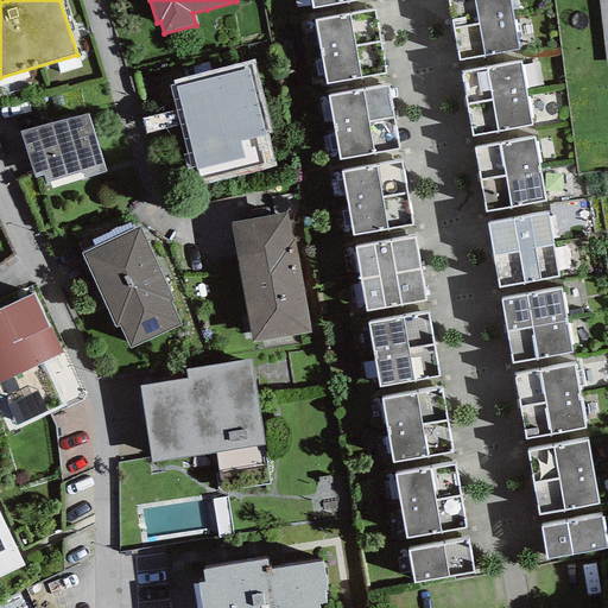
[(447,0),(453,29),(513,18),(508,0),(447,0)]
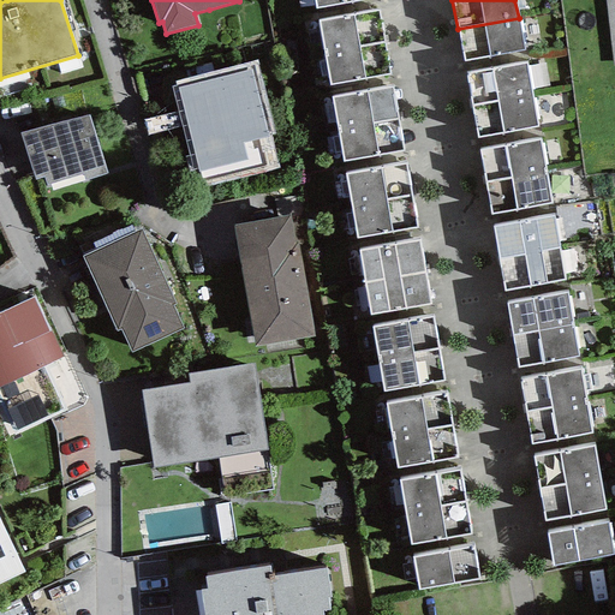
[(614,0),(604,0),(614,67),(614,66),(614,0)]
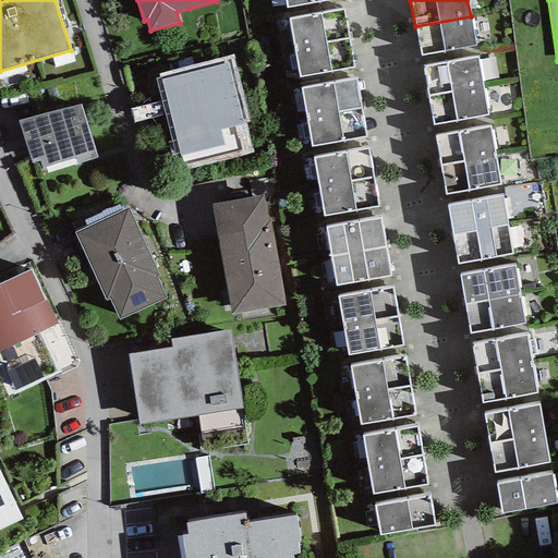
[(290,19),(294,48),(349,38),(343,10),(290,19)]
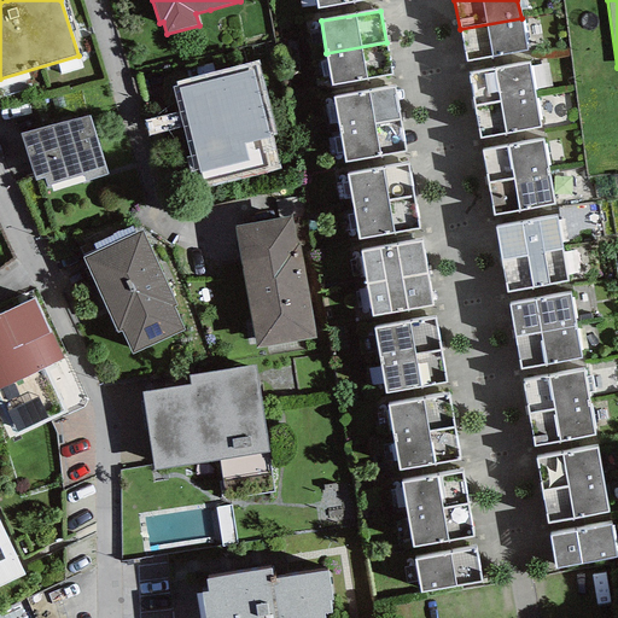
[(526,52),(522,18),(460,29),(466,63),(526,52)]
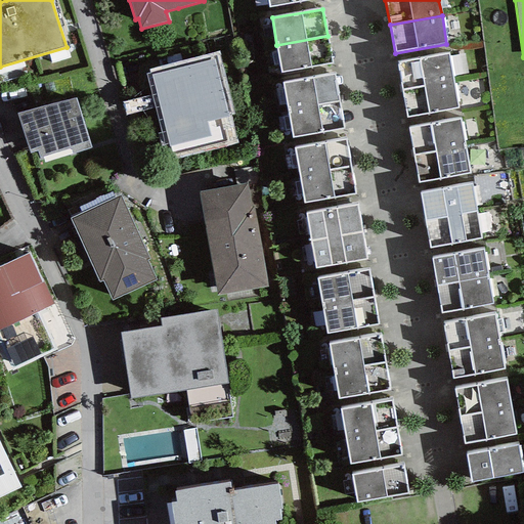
[(333,63),(328,36),(276,45),(281,73),(333,63)]
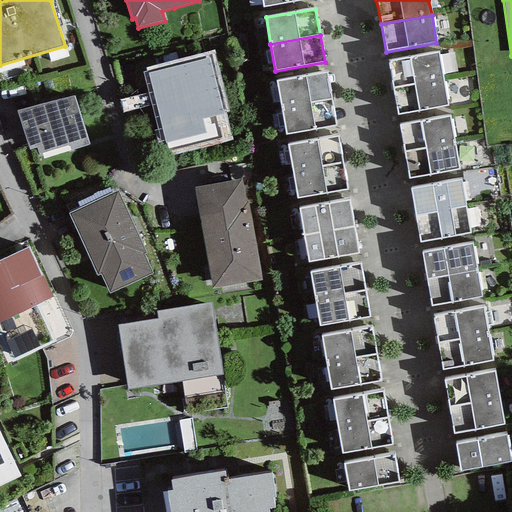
[(387,60),(392,87),(443,79),(438,51),(387,60)]
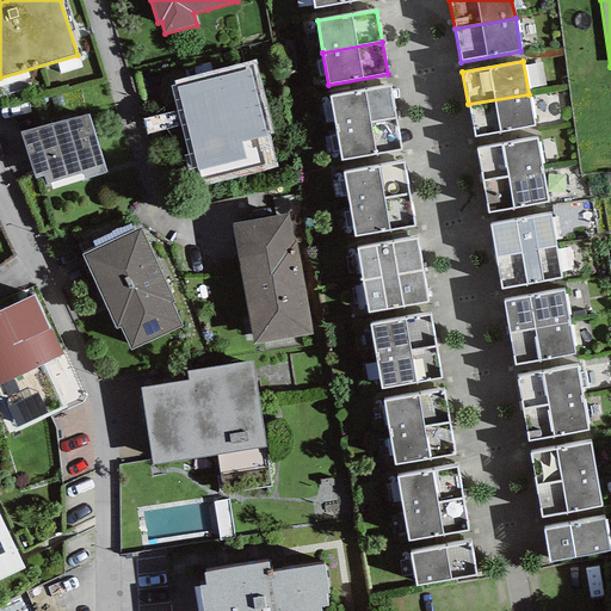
[(251,69),(177,87),(198,181),(273,164),(251,69)]
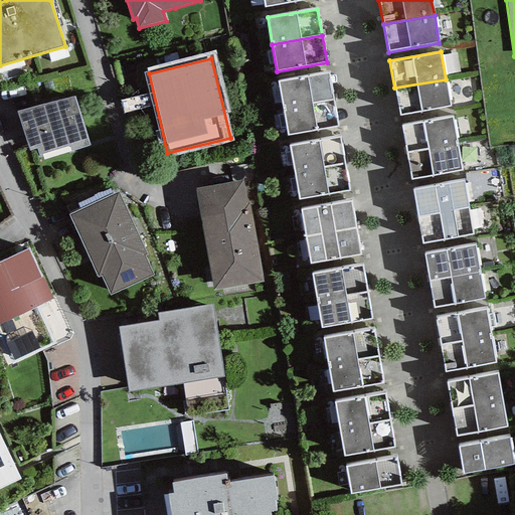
[(278,80),(282,108),(332,99),(327,72),(278,80)]
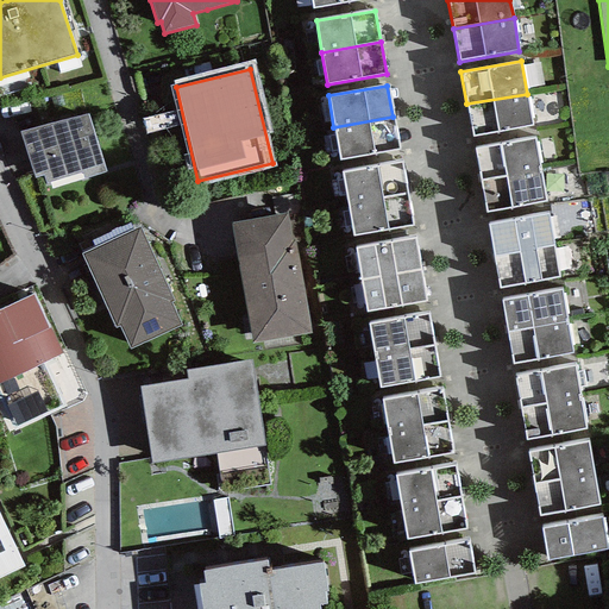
[(533,127),(527,94),(466,104),(472,137),(533,127)]
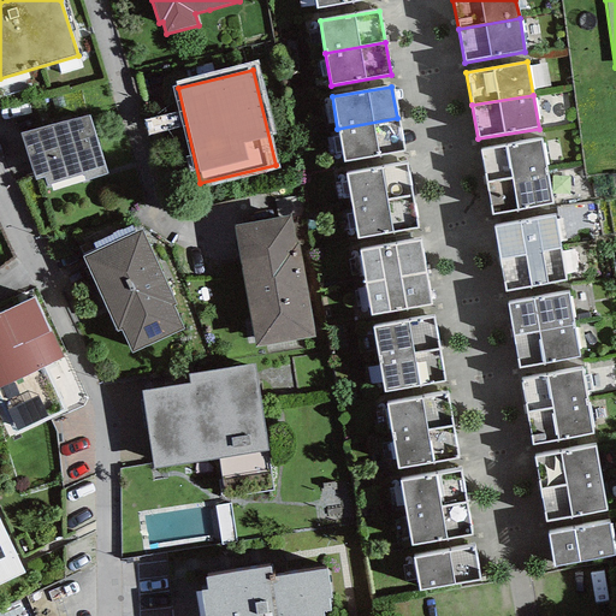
[(89,116),(19,134),(34,181),(43,178),(46,185),(51,185),(53,191),(107,175),(89,116)]
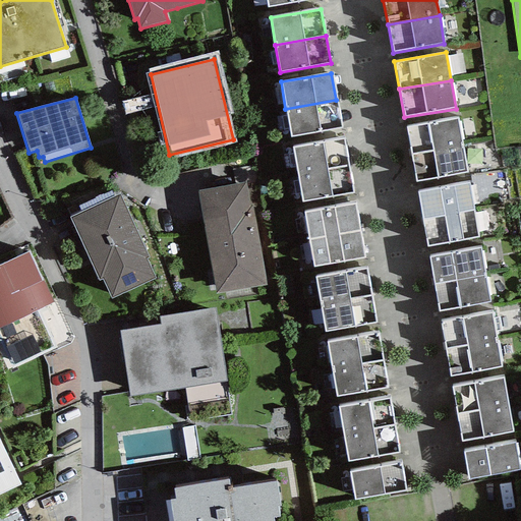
[(341,127),(336,100),(285,109),(290,136),(341,127)]
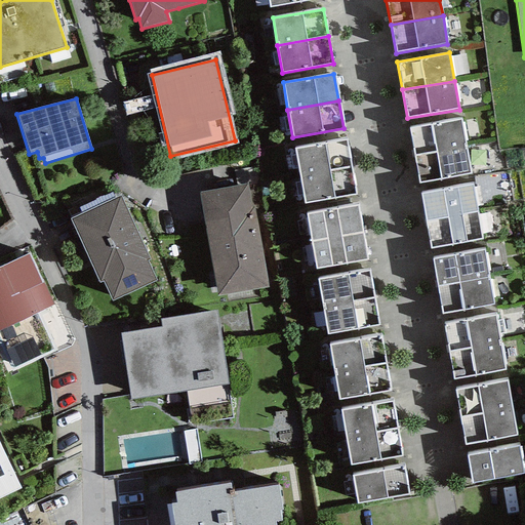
[(409,127),(413,155),(466,146),(461,118),(409,127)]
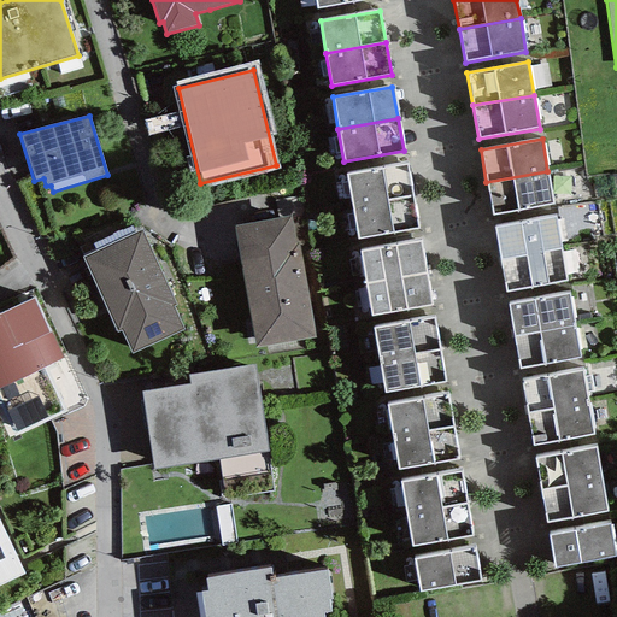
[(347,175),(353,206),(412,197),(407,164),(347,175)]
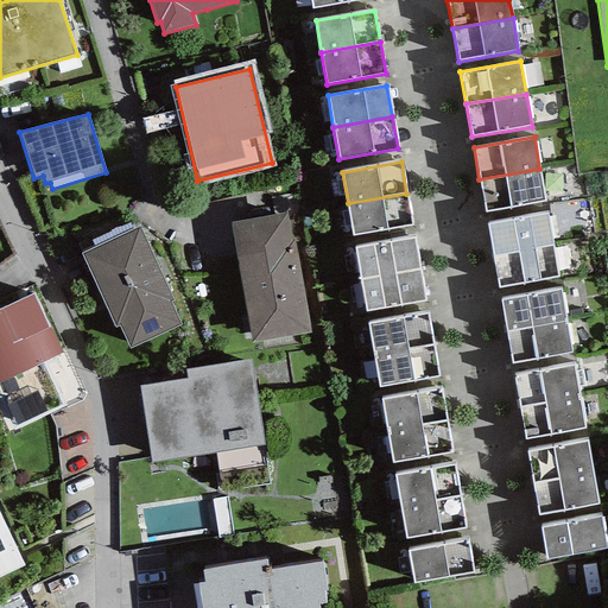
[(545,202),(539,169),(479,179),(485,213),(545,202)]
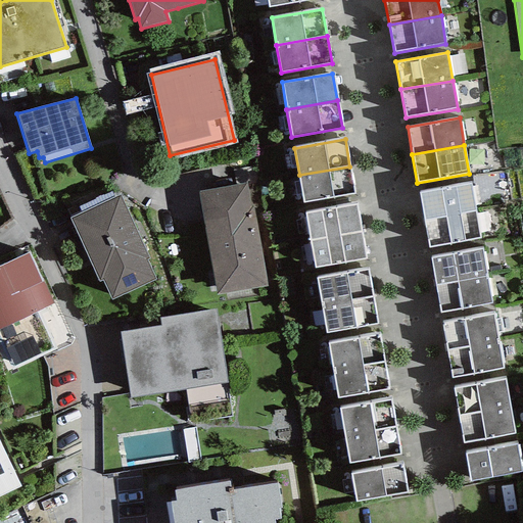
[(354,194),(349,167),(299,175),(304,203),(354,194)]
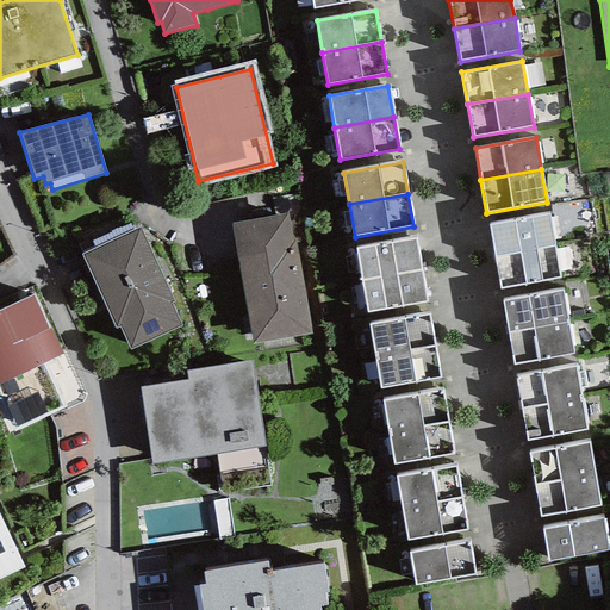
[(489,225),(495,257),(555,247),(549,215),(489,225)]
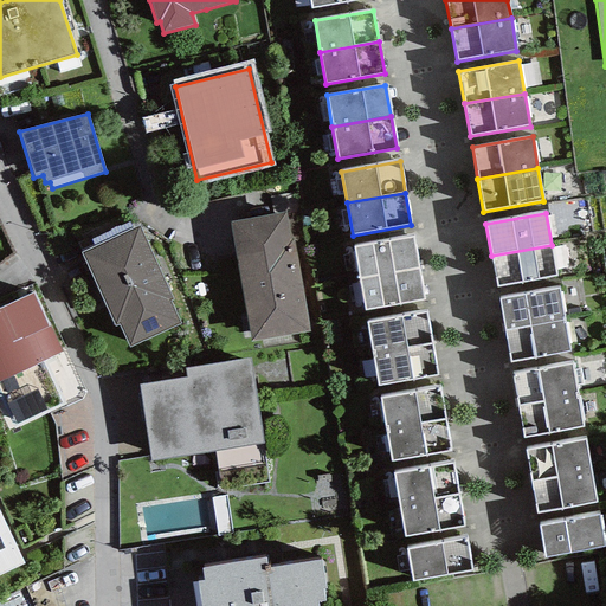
[(285,214),(230,225),(251,346),(310,335),(294,234),(289,236),(285,214)]
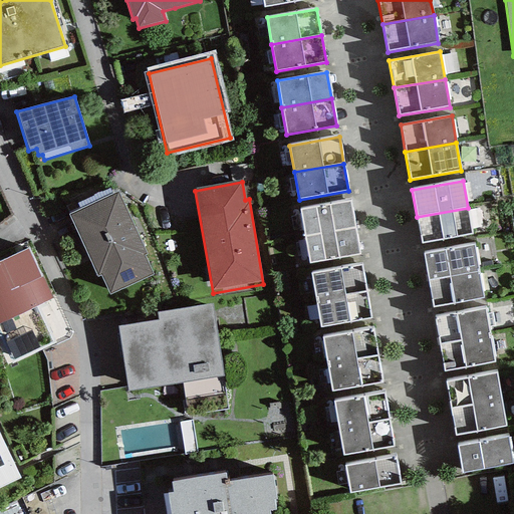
[(117,192),(68,215),(84,250),(134,228),(117,192)]
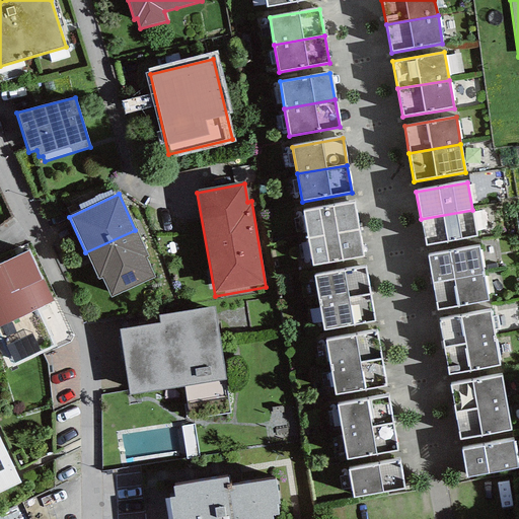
[(303,212),(308,239),(358,230),(354,204),(303,212)]
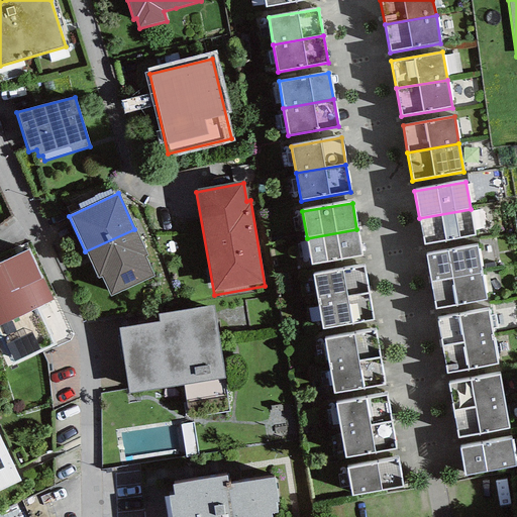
[(476,237),(471,209),(419,218),(424,246),(476,237)]
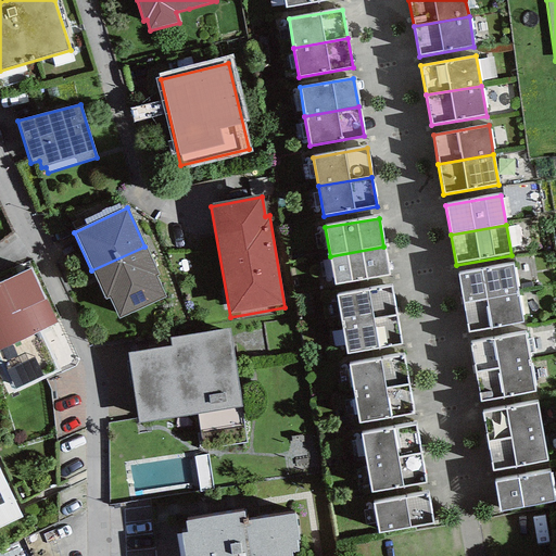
[(158,275),(144,247),(91,270),(105,300),(109,298),(118,319),(165,298),(155,276),(158,275)]
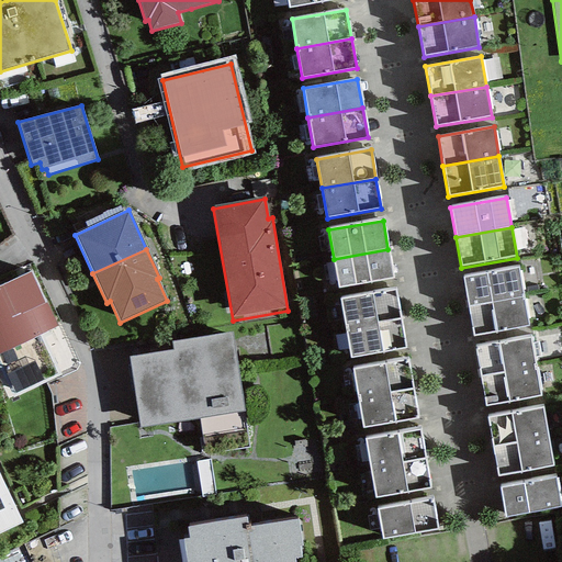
[(393,279),(388,249),(334,259),(338,289),(393,279)]
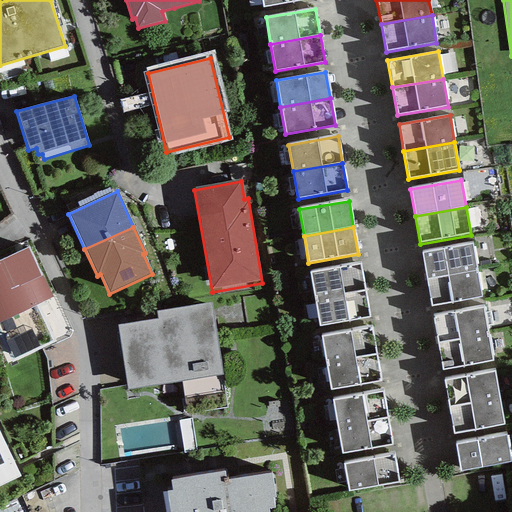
[(421,252),(426,280),(477,271),(472,244),(421,252)]
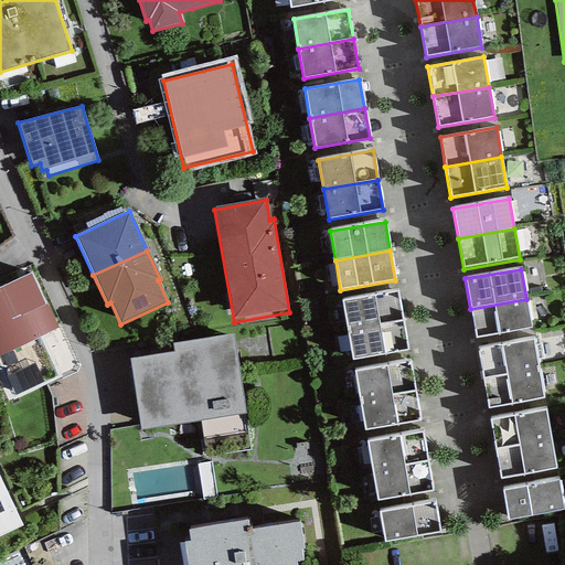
[(0,370),(13,400),(60,379),(40,337),(59,328),(32,273),(0,287),(0,370)]
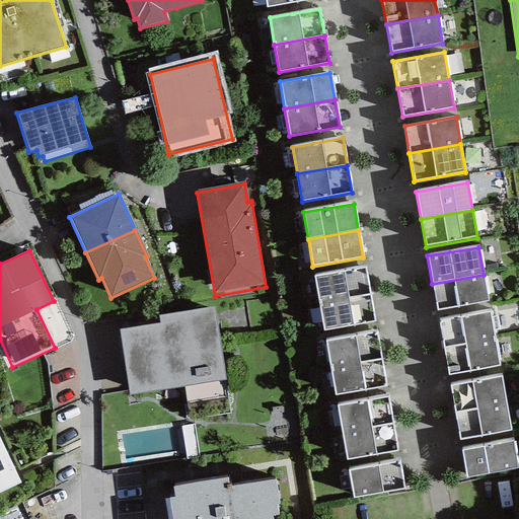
[(314,276),(319,303),(369,294),(365,268),(314,276)]
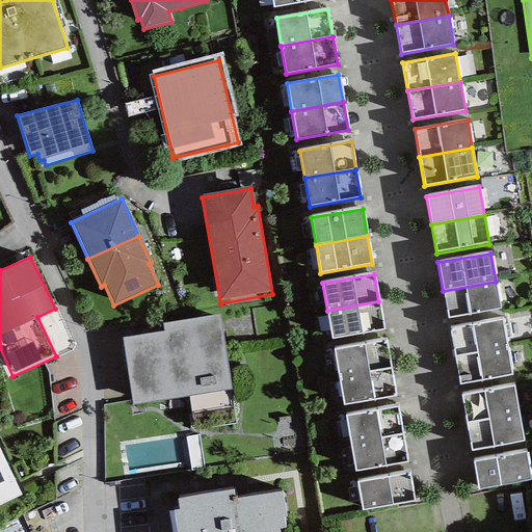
[(501,311),(496,282),(443,291),(448,320),(501,311)]
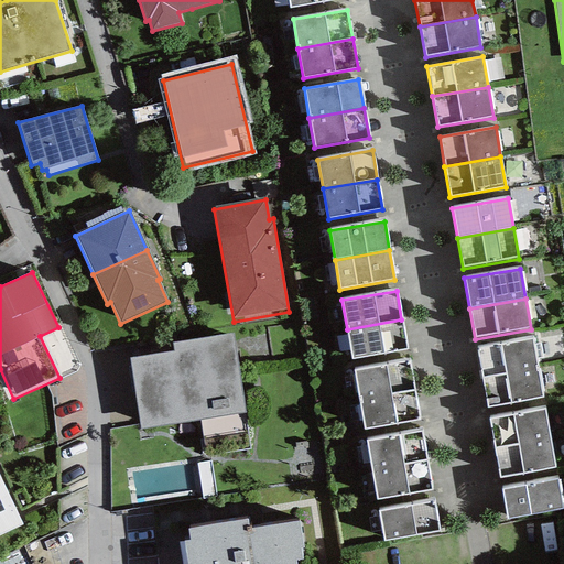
[(407,349),(401,320),(347,329),(353,359),(407,349)]
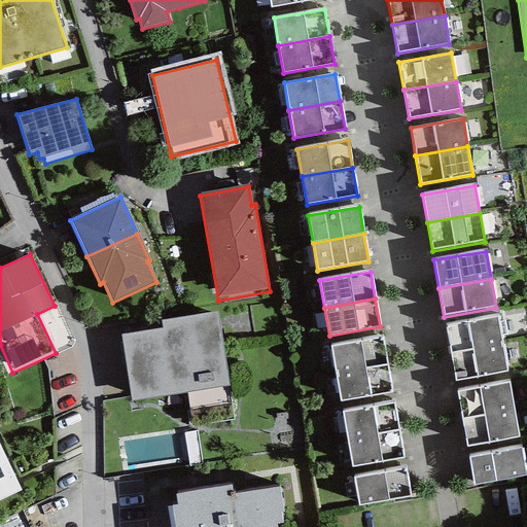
[(229,386),(218,319),(217,312),(161,321),(162,328),(120,335),(131,400),(229,386)]
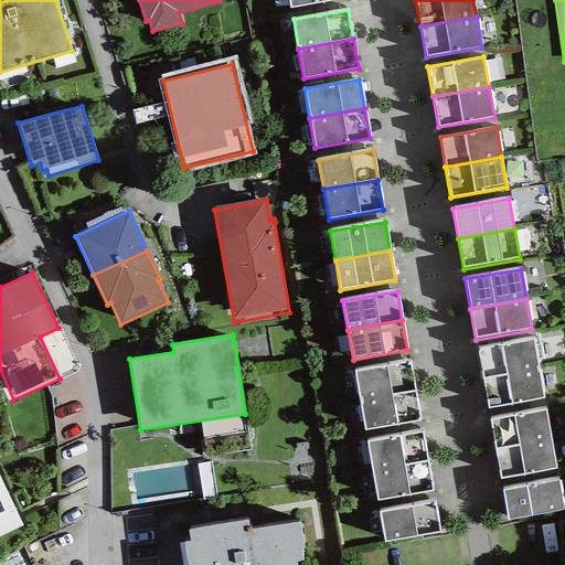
[(477,348),(481,377),(537,369),(532,338),(477,348)]
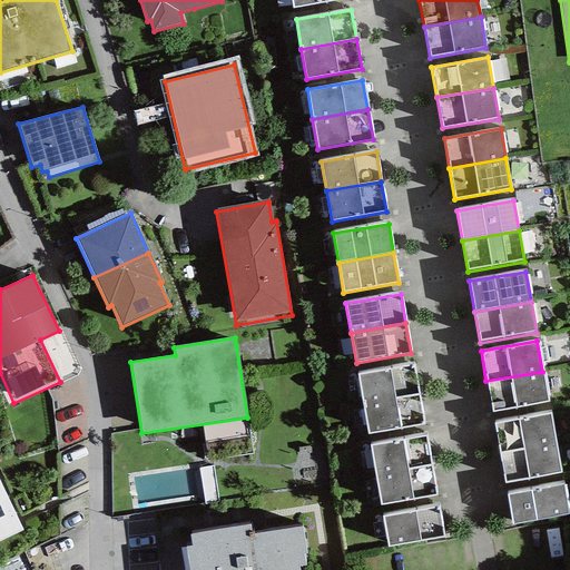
[(357,374),(363,403),(418,394),(413,364),(357,374)]
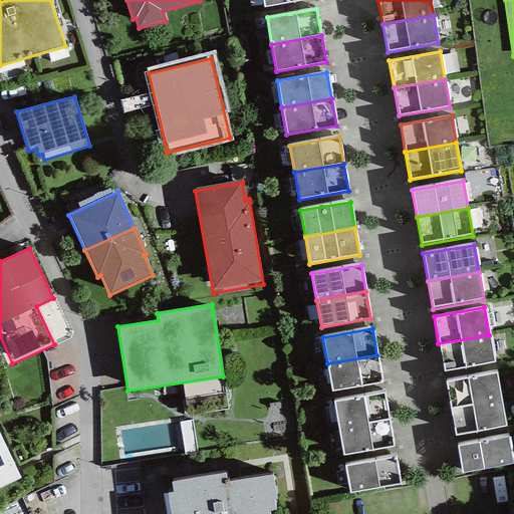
[(494,363),(489,335),(438,343),(443,371),(494,363)]
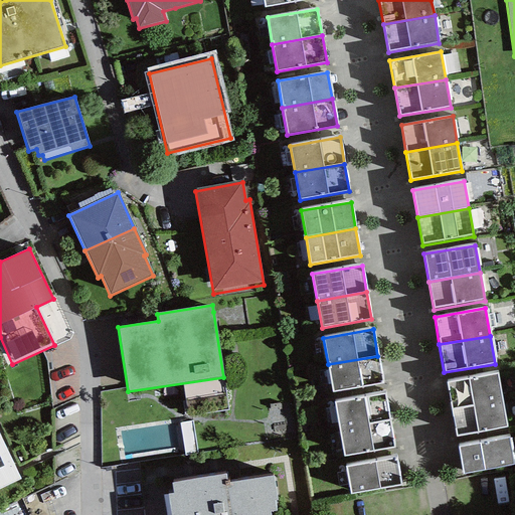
[(382,383),(377,356),(328,364),(332,391),(382,383)]
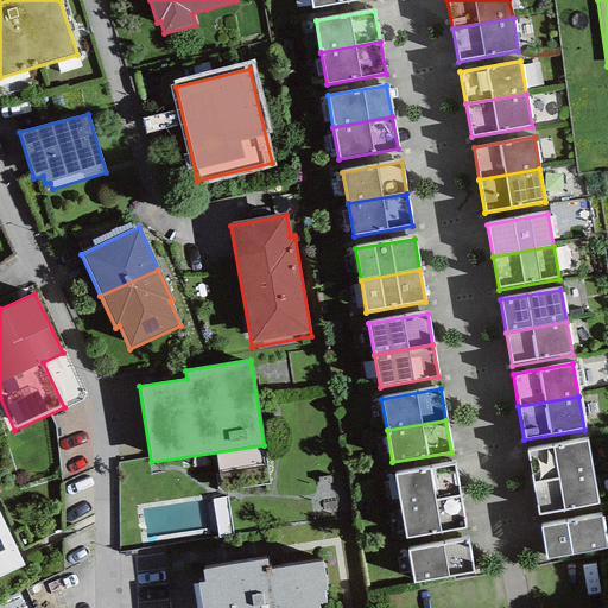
[(526,450),(532,483),(593,473),(587,441),(526,450)]
